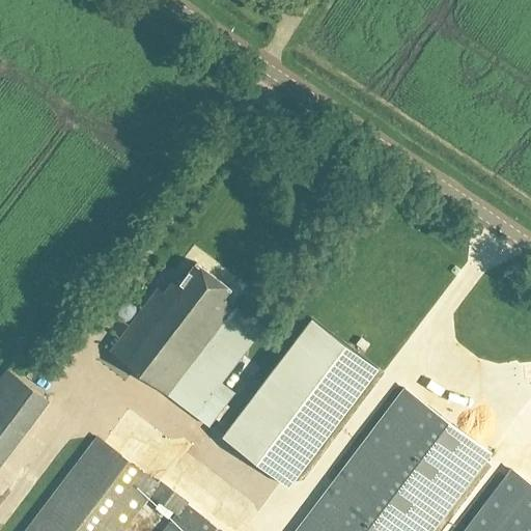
[(167,394),(233,308),(222,299),(230,288),(197,262),(182,282),(175,278),(164,292),(158,288),(110,351),(167,394)]
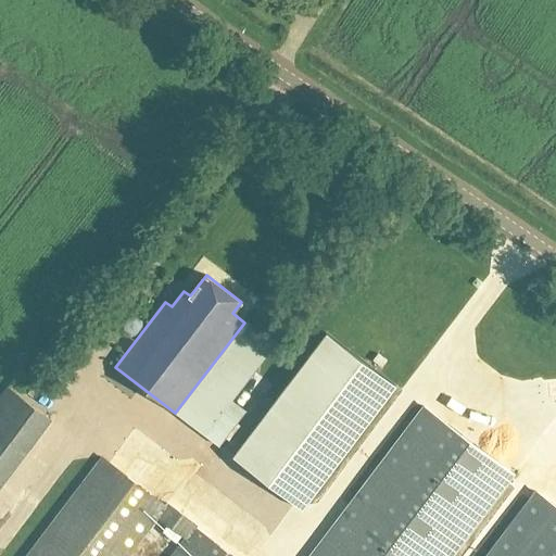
[(326,335),(231,457),(301,510),(394,388),(326,335)]
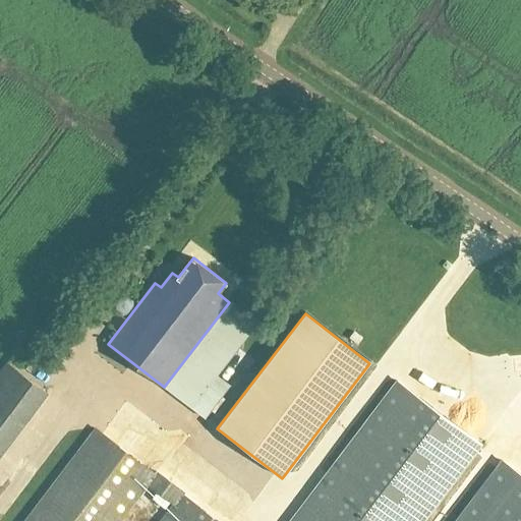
[(365,327),(357,339),(369,347),(378,335),(365,327)]
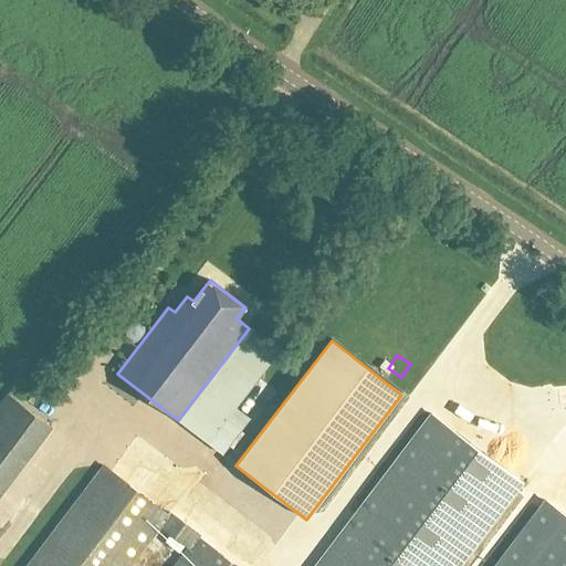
[(0,493),(52,426),(9,392),(0,404),(0,493)]
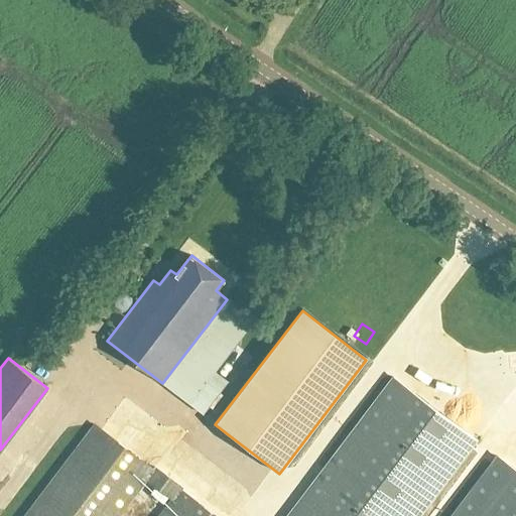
[(418,515),(476,440),(395,378),(289,515),(418,515)]
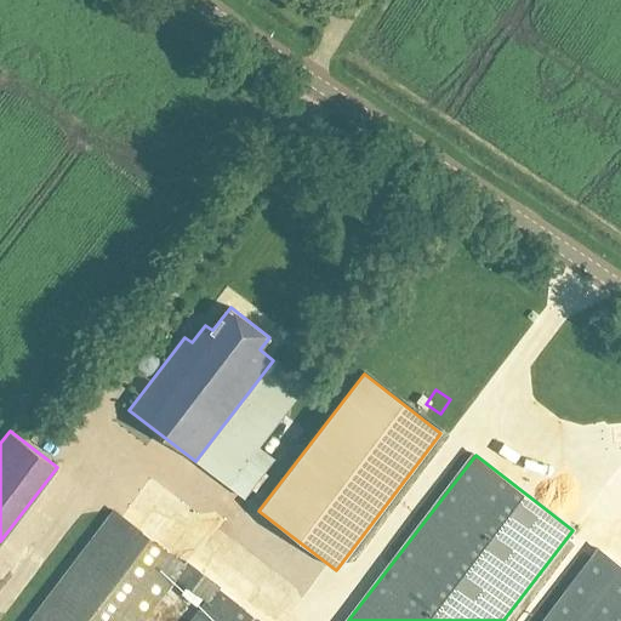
[(258,620),(218,590),(220,587),(187,563),(184,564),(114,511),(30,620),(142,620),(176,577),(206,600),(189,620),(258,620)]
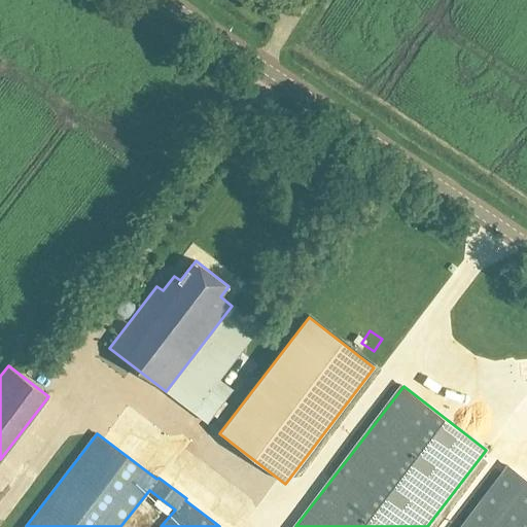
[(205,478),(198,484),(213,501),(220,495),(205,478)]
